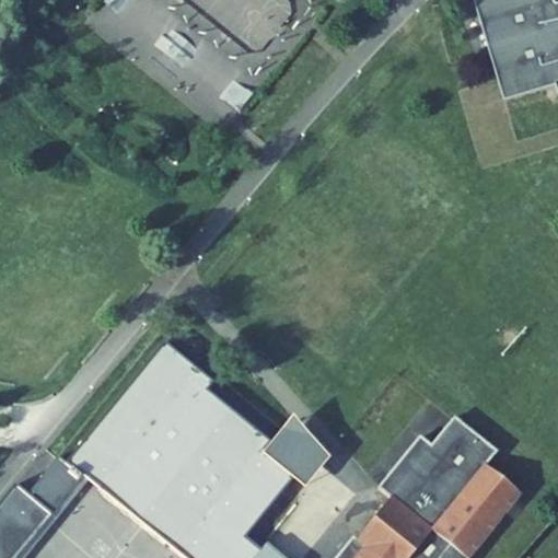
[(476,0),(499,77),(507,101),(556,85),(557,89),(557,0),(476,0)]
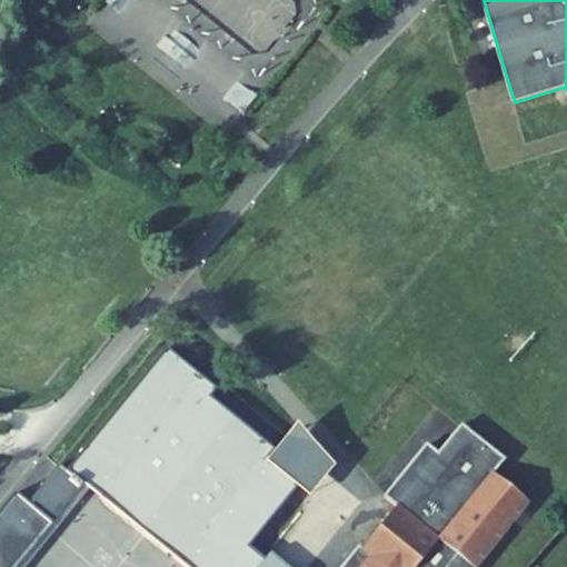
[(115,479),(102,494),(190,566),(260,566),(268,559),(250,545),(302,483),(270,456),(277,449),(211,396),(205,404),(191,393),(198,384),(205,376),(169,347),(81,451),(100,467),(106,460),(120,473),(115,479)]
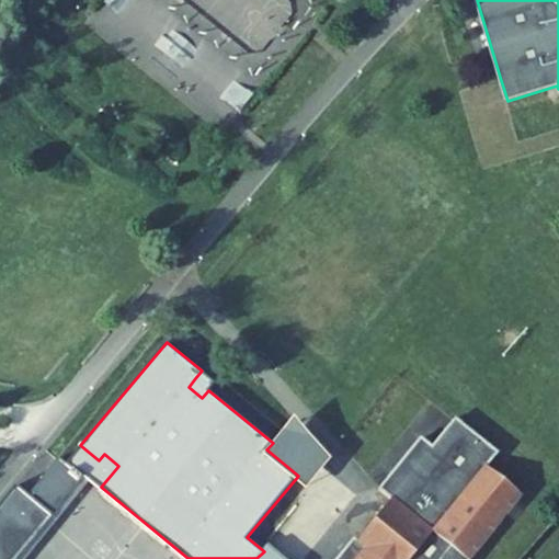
[(208,390),(195,378),(189,387),(202,398),(208,390)]
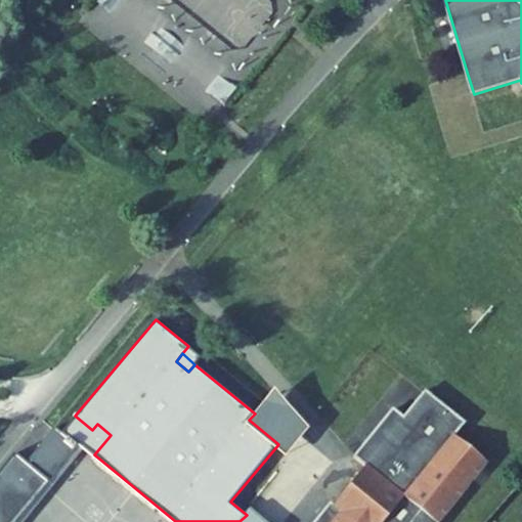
[(440,521),(489,464),(457,435),(467,424),(428,391),(406,418),(396,408),(356,455),(365,464),(317,521),(440,521)]
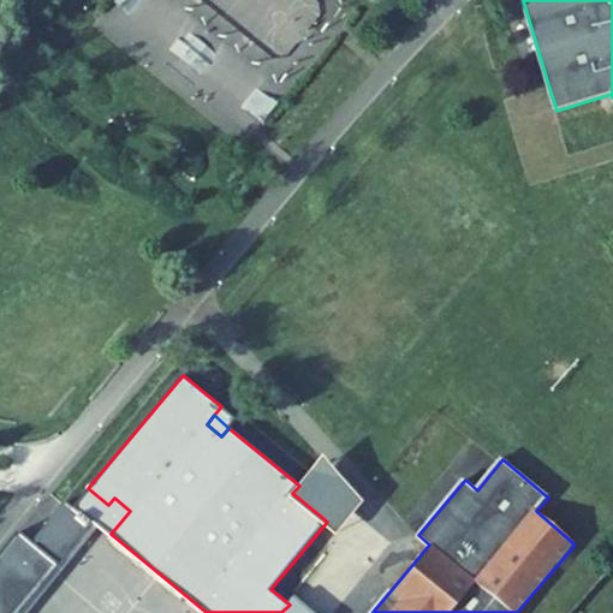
[(108,505),(124,518),(130,511),(114,498),(108,505)]
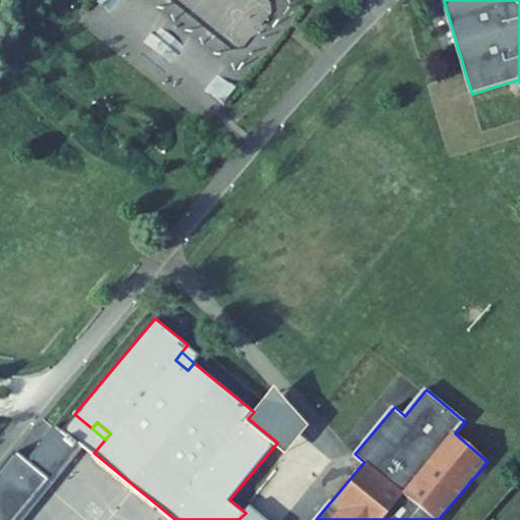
[(0,519),(14,519),(49,478),(78,443),(56,424),(28,460),(16,451),(0,471),(0,519)]
